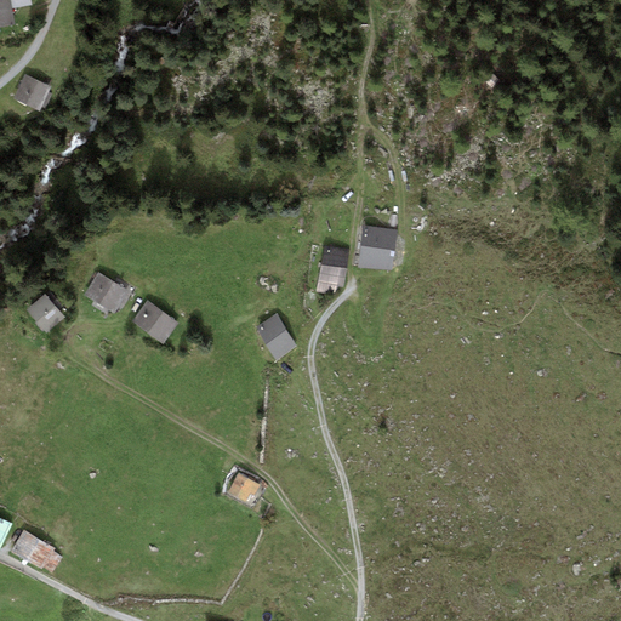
[(10,0),(0,0),(0,27),(15,24),(12,9),(10,0)]
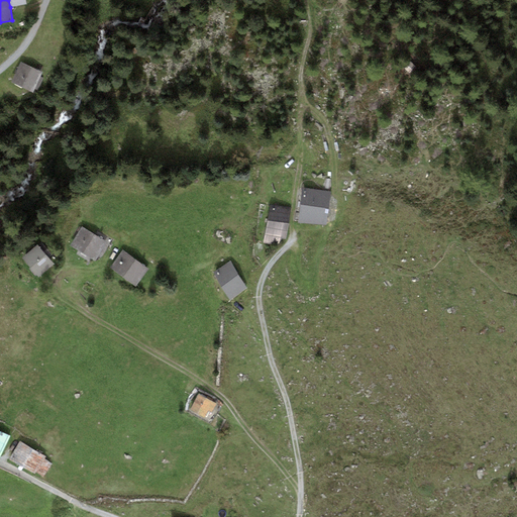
[(43,72),(21,62),(11,82),(33,92),(35,89),(37,90),(43,78),(40,77),(43,72)]
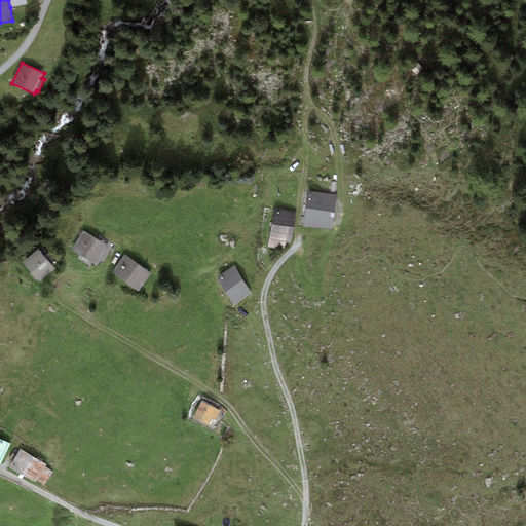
[(337,196),(309,192),(304,228),(333,231),(337,196)]
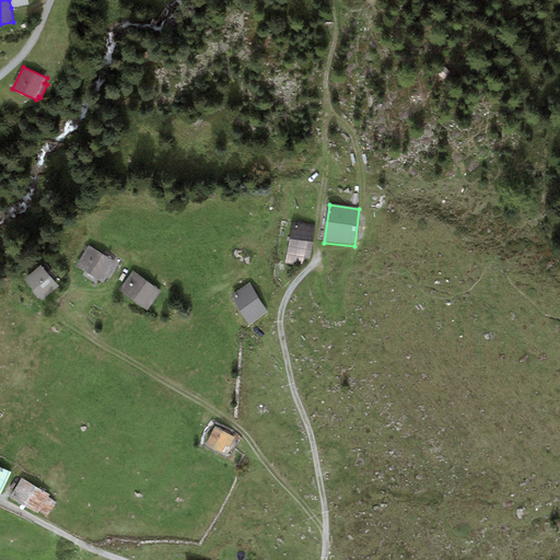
[(316,225),(292,222),(284,264),(303,266),(304,258),(310,259),(316,225)]
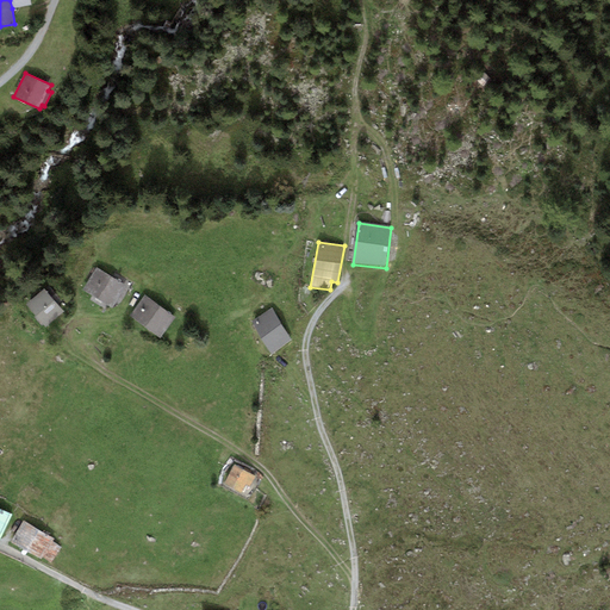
[(126,286),(97,268),(83,290),(112,307),(126,286)]
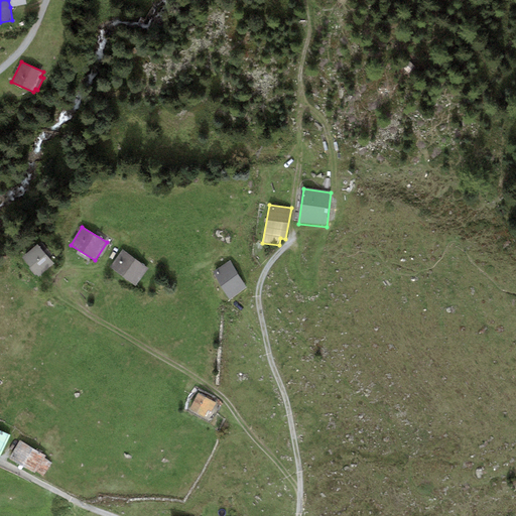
[(41,242),(22,257),(39,276),(54,263),(49,257),(52,255),(41,242)]
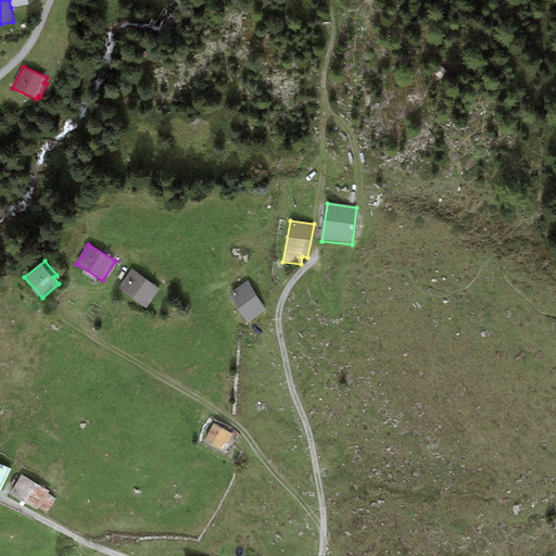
[(160,289),(133,268),(118,288),(146,308),(160,289)]
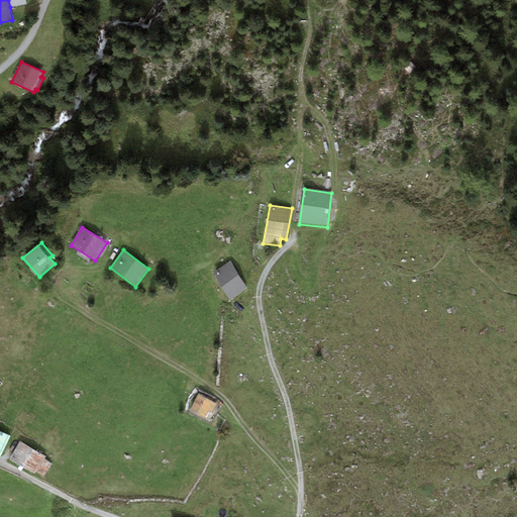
[(230,262),(213,273),(229,299),(247,288),(230,262)]
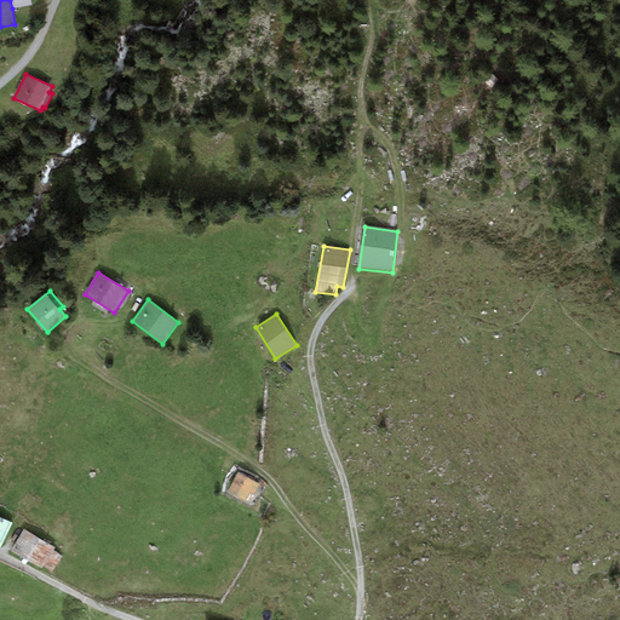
[(260,484),(239,472),(228,493),(244,501),(250,492),(254,495),(260,484)]
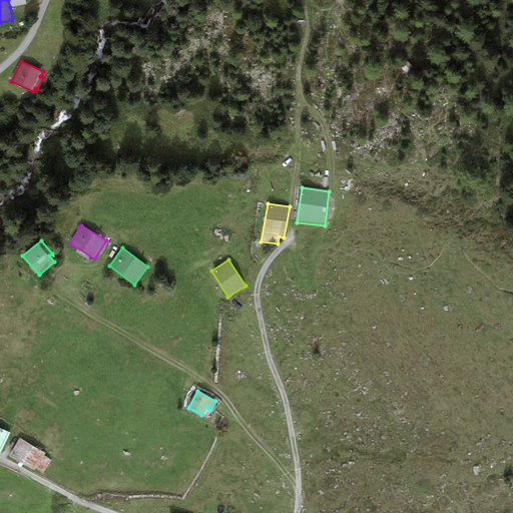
[(0,452),(10,433),(0,427),(0,452)]
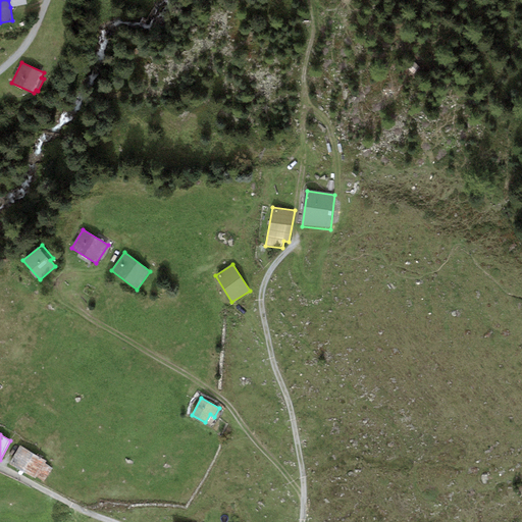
[(46,461),(19,445),(8,466),(35,478),(36,476),(44,481),(53,468),(45,463),(46,461)]
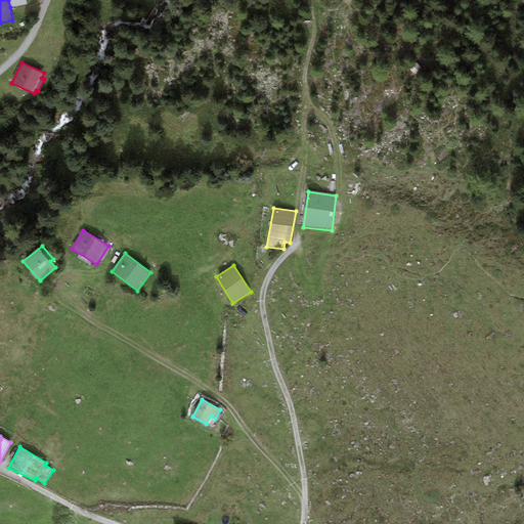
All buildings are outlined.
